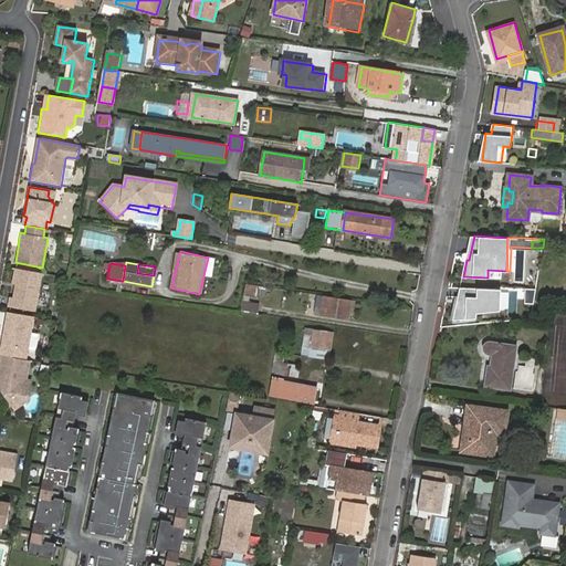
[(41,273),(18,269),(12,297),(10,297),(8,306),(34,312),(41,273)]
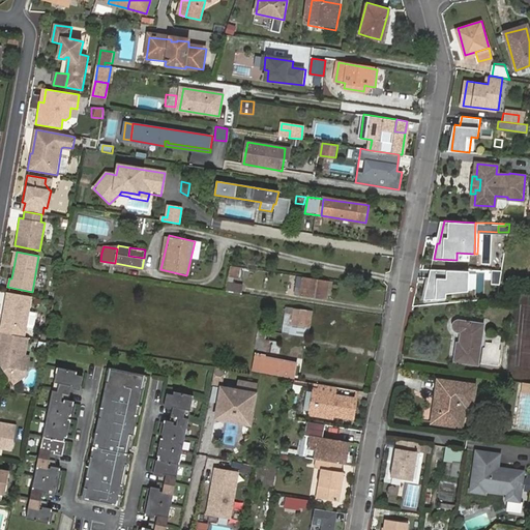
[(232,265),(226,292),(246,295),(248,287),(233,284),(234,281),(238,282),(239,277),(244,278),(246,267),(232,265)]
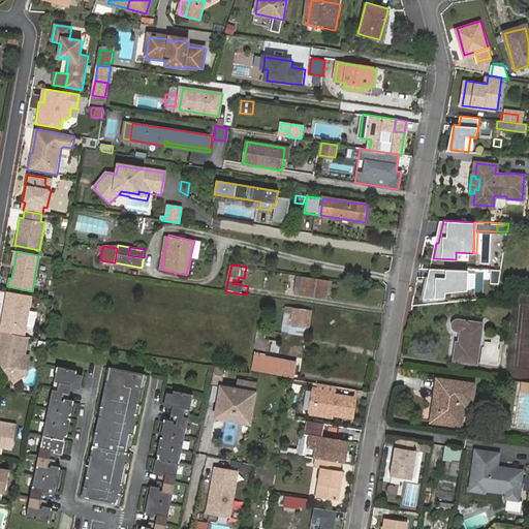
[(468,290),(469,270),(433,269),(433,277),(431,277),(431,282),(428,281),(425,298),(446,297),(445,291),(468,290)]
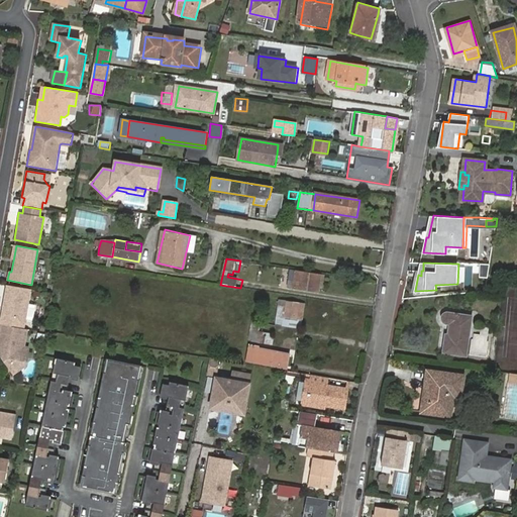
[(320,274),(292,269),(289,287),(318,291),(320,274)]
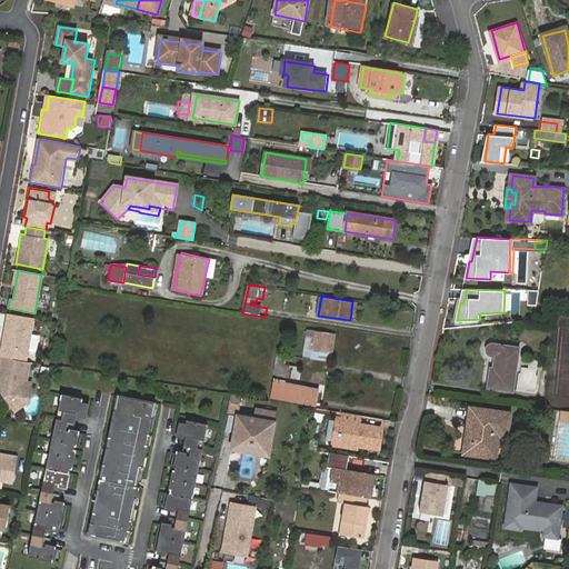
[(33,319),(8,313),(0,356),(0,357),(8,359),(27,362),(33,319)]
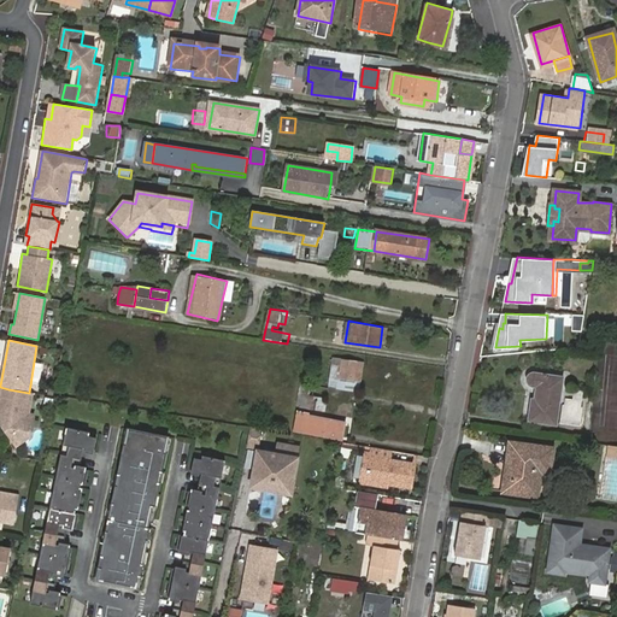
[(345,359),(341,377),(353,378),(356,362),(345,359)]
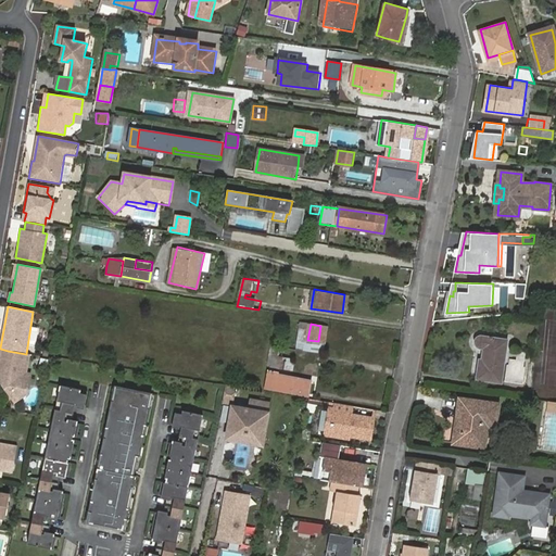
[(484,348),(482,357),(480,357),(476,378),(502,382),(509,339),(487,335),(483,335),(481,335),(479,336),(478,338),(478,339),(477,341),(478,343),(479,344),(480,345),(482,346),(484,348)]
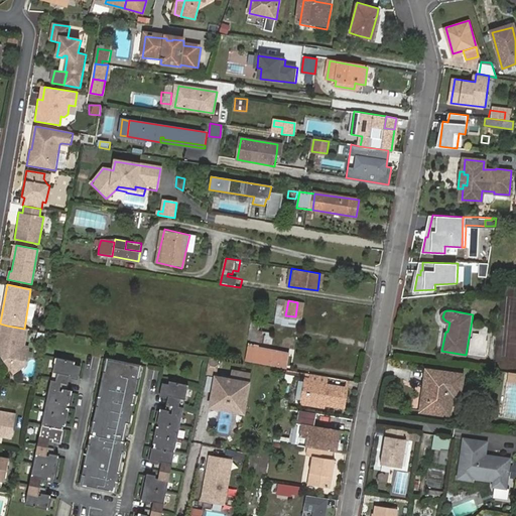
[(259,332),(261,321),(256,320),(252,340),(263,342),(264,333),(259,332)]
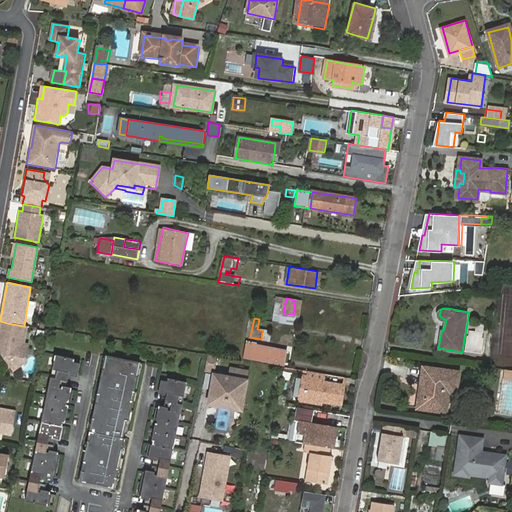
[(24,326),(7,323),(1,353),(6,360),(25,363),(29,345),(25,344),(28,327),(24,326)]
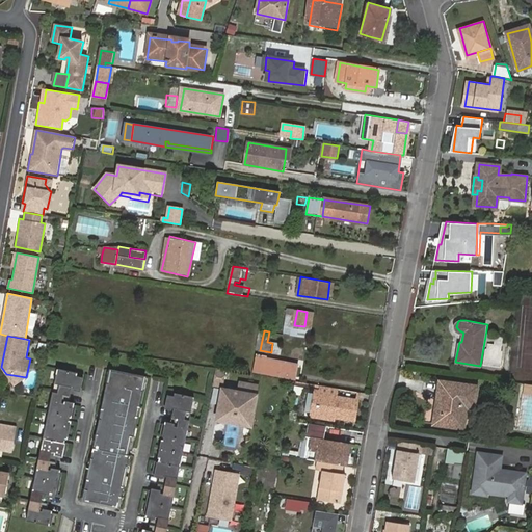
[(259,356),(256,372),(296,378),(298,364),(259,356)]
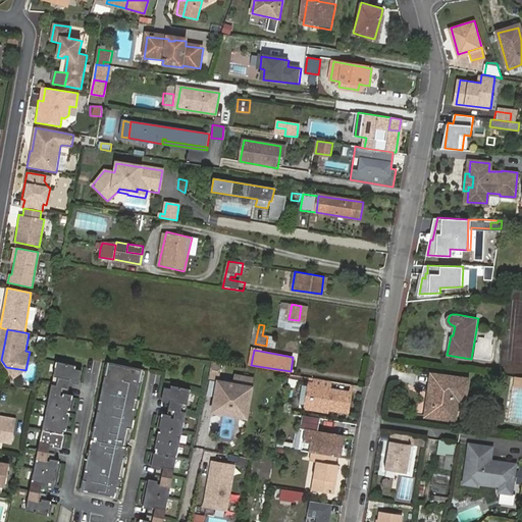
[(66,429),(70,411),(68,411),(69,408),(72,408),(75,397),(68,395),(71,378),(80,380),(83,365),(57,360),(27,509),(51,514),(53,502),(46,501),(49,484),(57,485),(62,462),(54,460),(58,444),(65,446),(67,433),(64,432),(64,428),(66,429)]
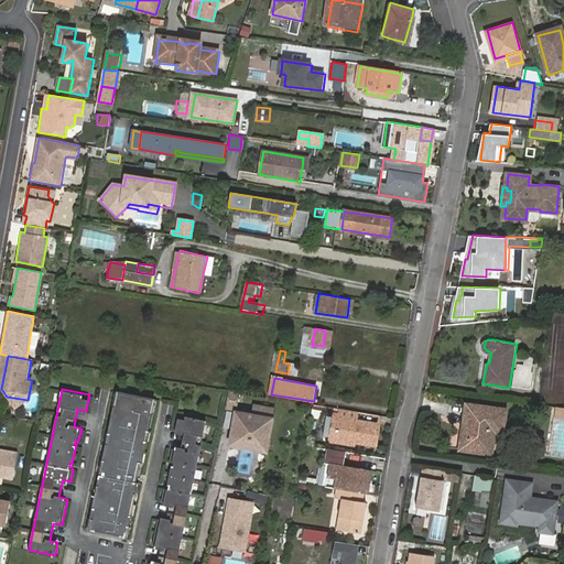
[(228,389),(226,407),(237,408),(239,391),(228,389)]
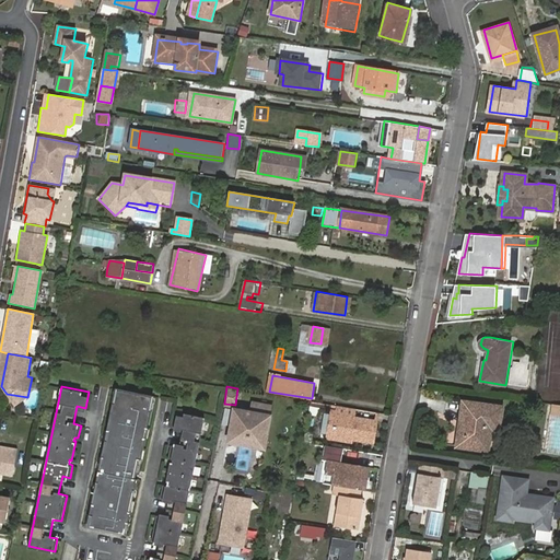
[(127,531),(155,396),(116,387),(88,523),(127,531)]
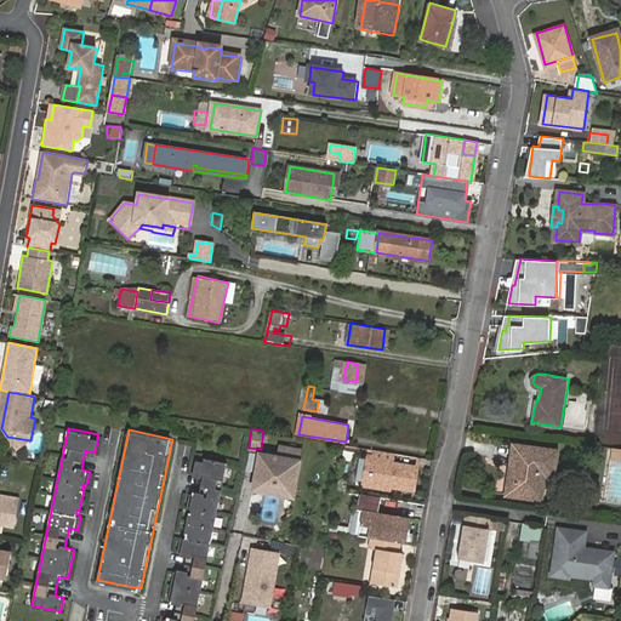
[(30,440),(7,437),(16,450),(30,440)]
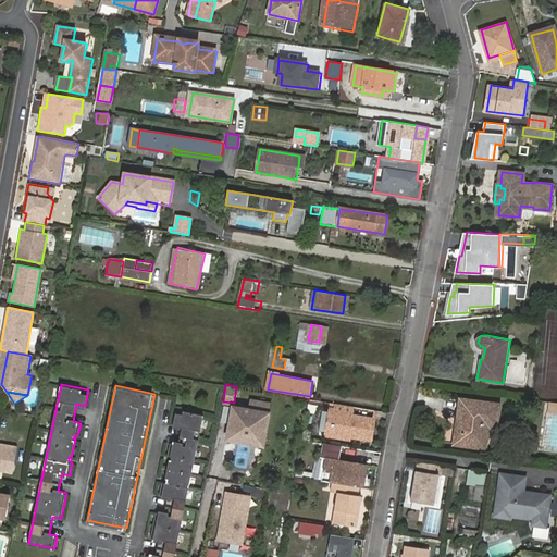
[(250,409),(233,407),(227,438),(262,445),(270,404),(252,400),(250,409)]
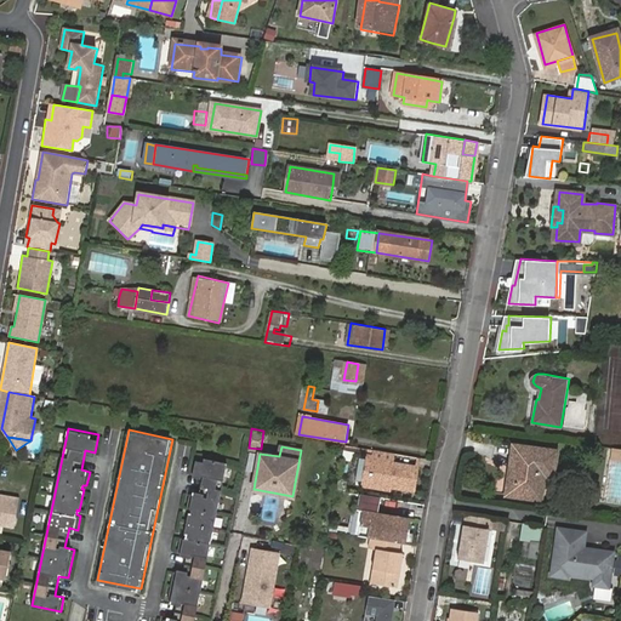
[(513,446),(508,494),(541,497),(543,473),(553,474),(556,451),(513,446)]
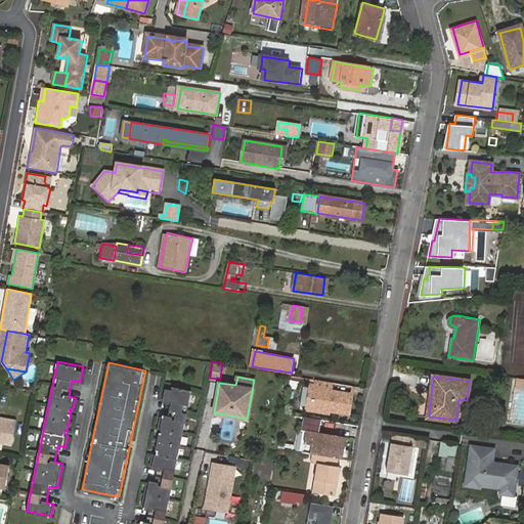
[(331,389),(332,382),(316,379),(314,388),(311,406),(330,409),(349,412),(352,393),(331,389)]
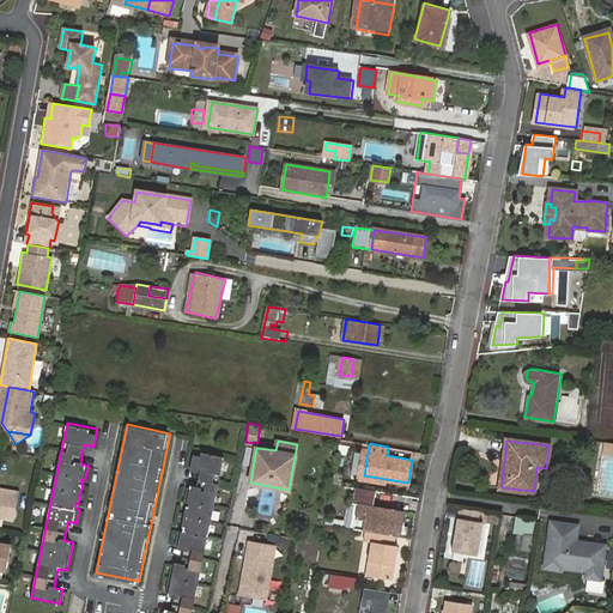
[(349,455),(350,448),(340,445),(339,454),(349,455)]
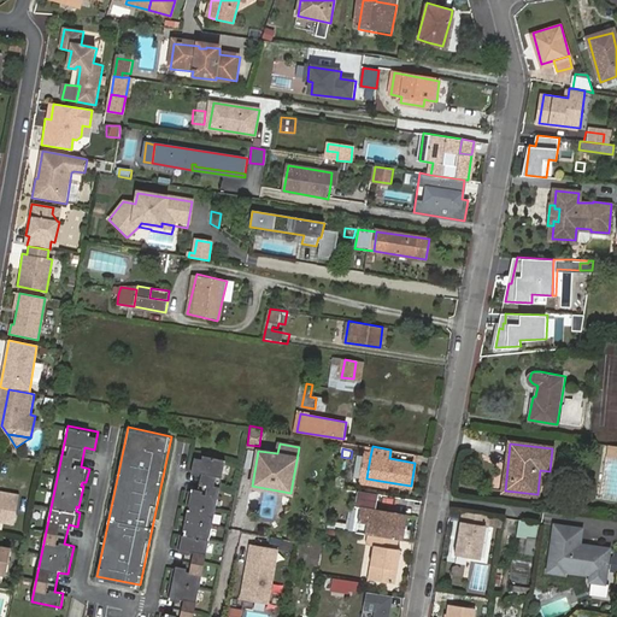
[(193,616),(227,459),(195,452),(192,470),(203,471),(198,492),(189,489),(187,504),(191,505),(191,509),(188,509),(183,529),(186,529),(184,534),(180,533),(177,547),(186,550),(182,569),(174,566),(168,595),(176,597),(172,616),(163,615),(162,616),(193,616)]
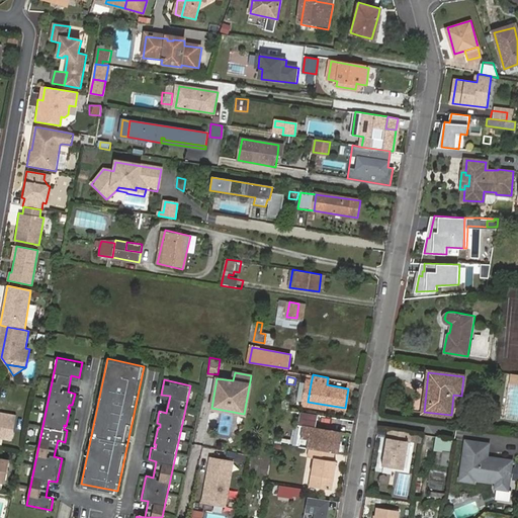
[(325,407),(326,405),(308,402),(311,383),(306,383),(303,404),(325,407)]
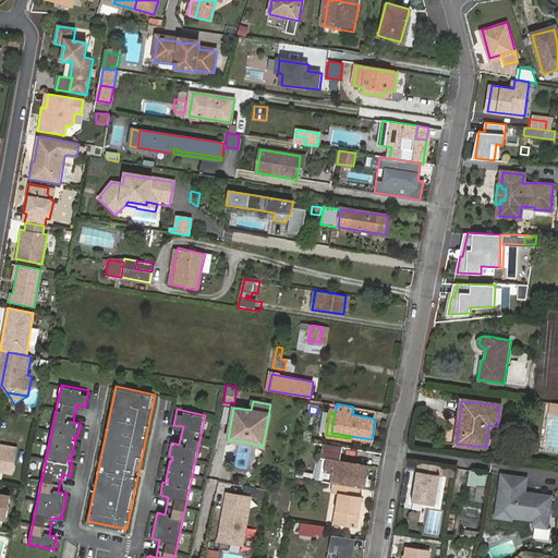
[(311,440),(312,432),(305,431),(303,439),(311,440)]
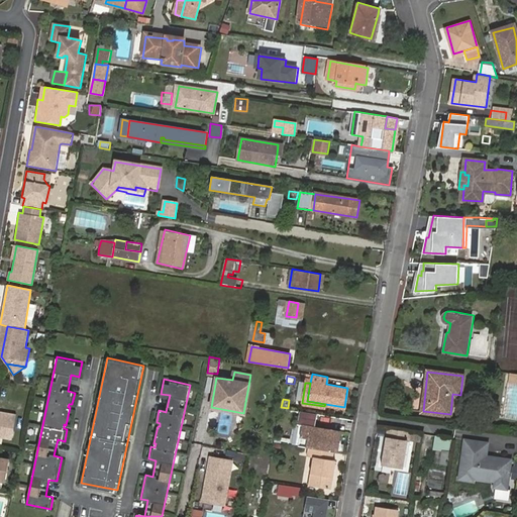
[(302,423),(298,445),(308,447),(331,451),(333,451),(337,451),(340,429),(315,425),(317,413),(302,410),(299,422),(302,423)]
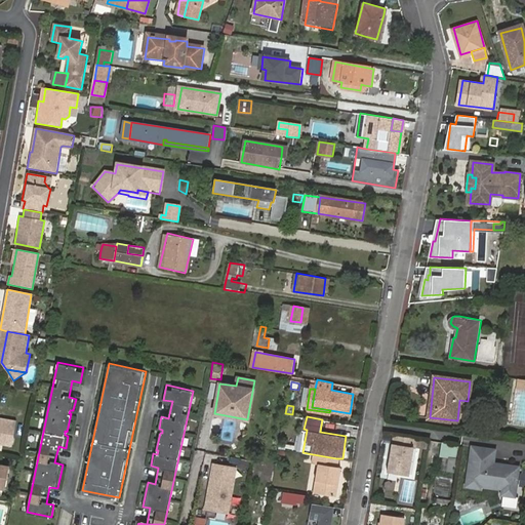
[(0,422),(0,445),(11,448),(16,422),(8,421),(7,425),(0,422)]
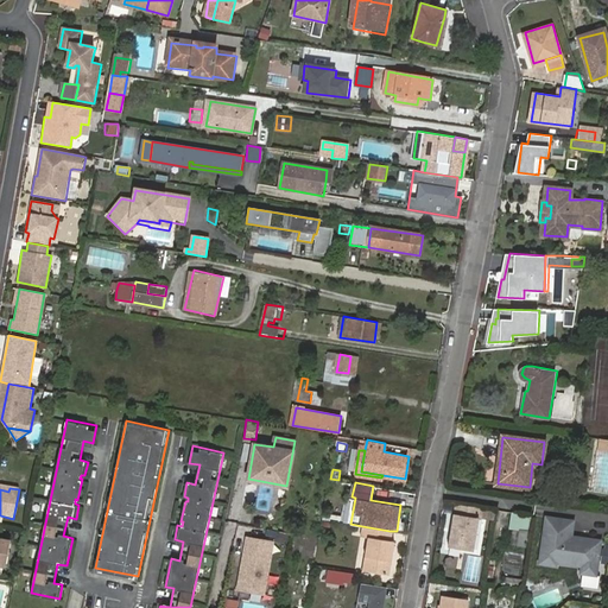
[(477,518),(480,507),(454,504),(449,546),(473,550),(477,518)]
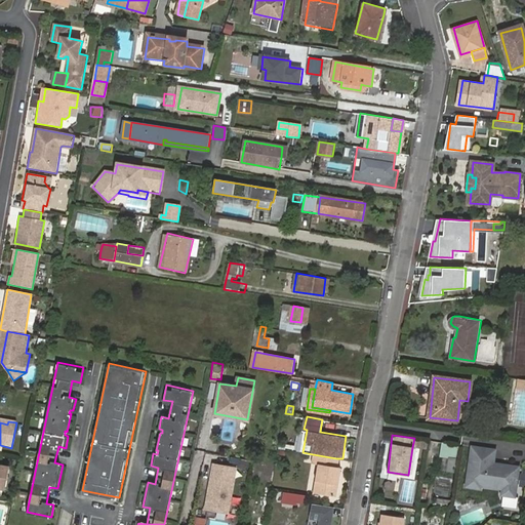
[(428,449),(429,442),(429,441),(428,441),(428,440),(414,438),(412,447),(428,449)]
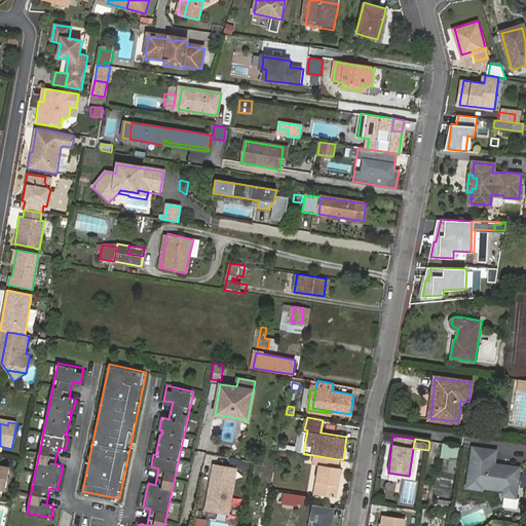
[(496,450),(473,447),(467,488),(482,491),(483,488),(502,490),(501,495),(516,497),(520,467),(494,463),(496,450)]
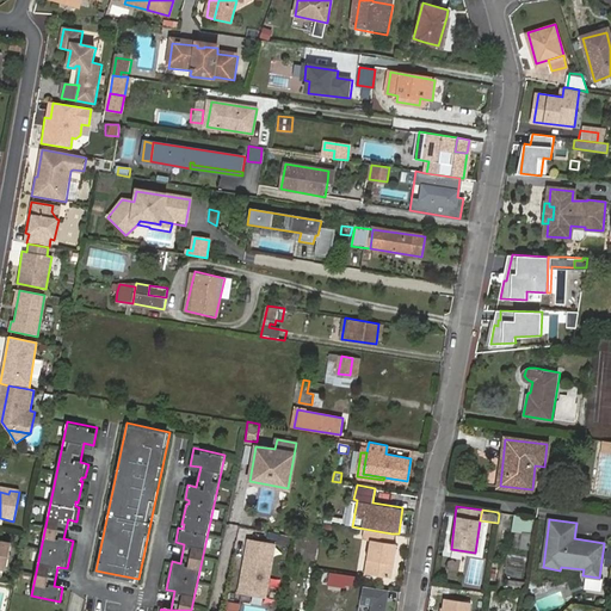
[(392,534),(364,529),(362,543),(369,544),(366,562),(370,562),(368,576),(389,580),(392,565),(388,565),(389,559),(393,559),(395,545),(390,545),(394,534),(392,534)]
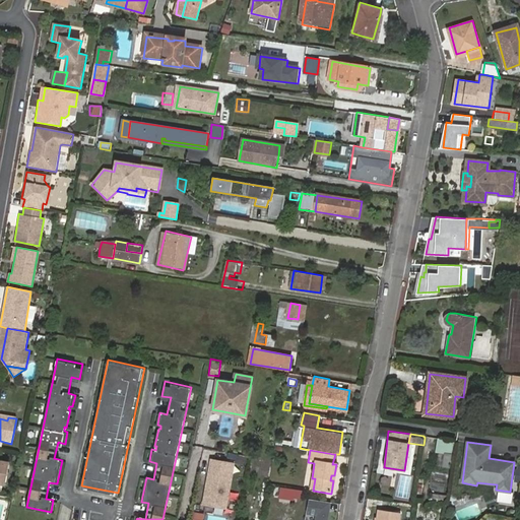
[(452,454),(446,453),(443,466),(450,466),(452,454)]
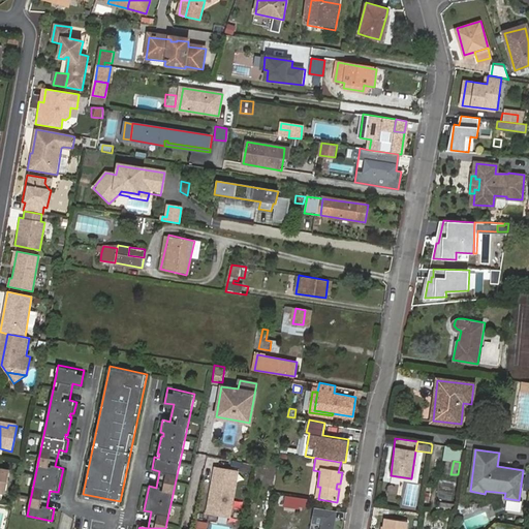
[(214,491),(212,490),(209,506),(230,510),(238,471),(216,467),(212,486),(214,487),(214,491)]
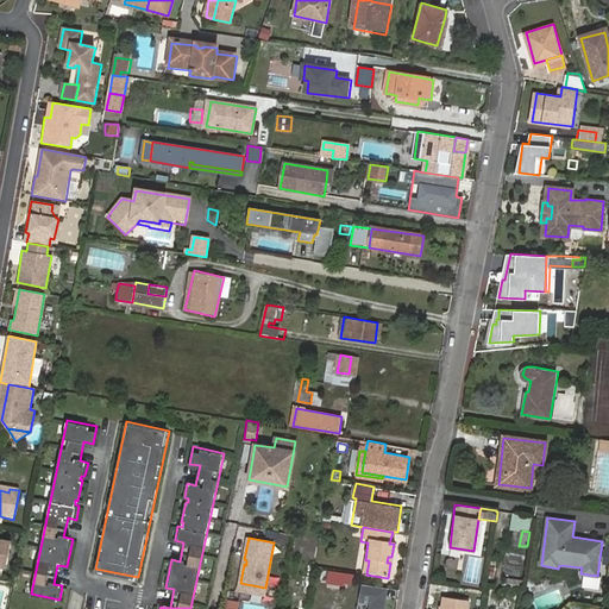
[(383,608),(387,589),(362,584),(358,602),(371,603),(369,608),(383,608)]
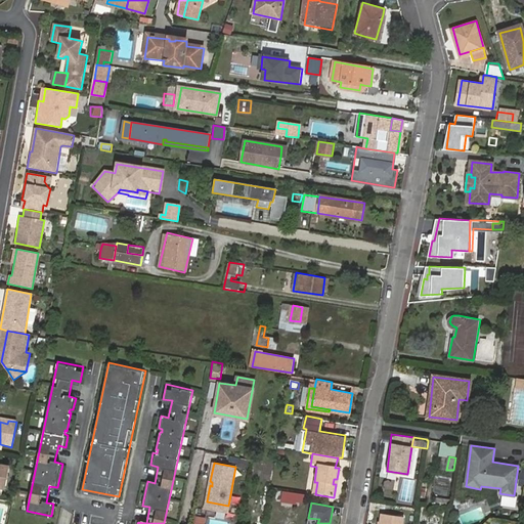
[(204,523),(206,518),(195,515),(192,523),(204,523)]
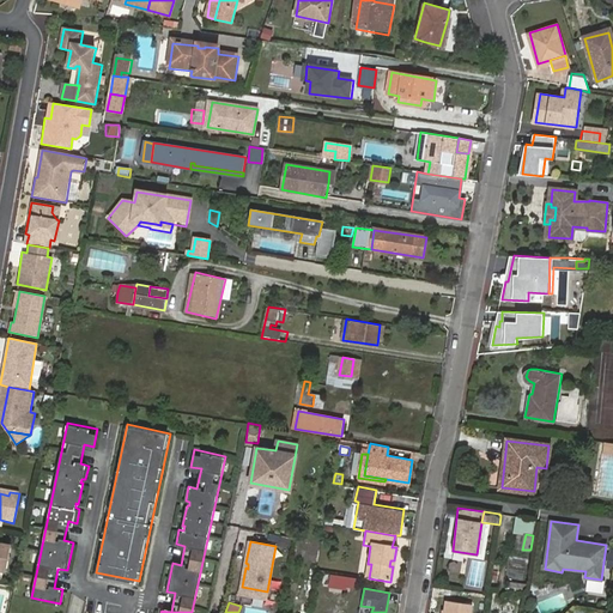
[(443,610),(442,612),(467,612),(468,605),(443,602),(443,610)]
